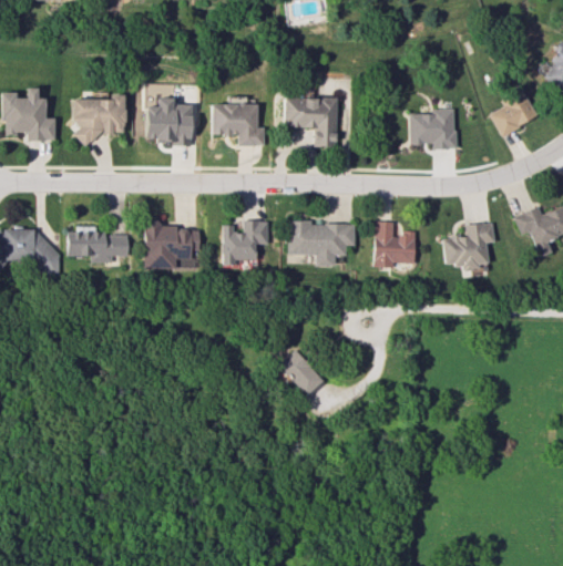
[(542,79),(562,92),(562,49),(542,79)]
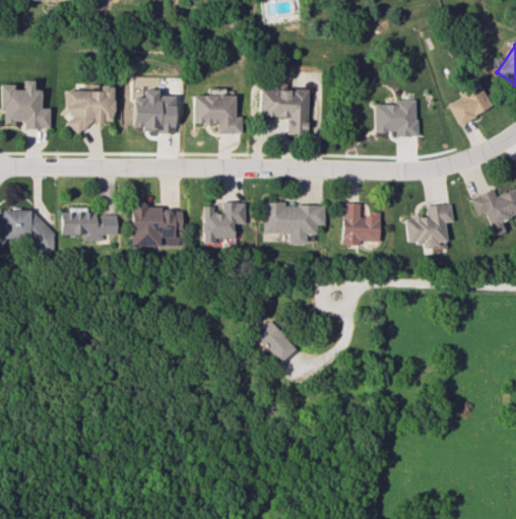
[(448,105),(459,125),(493,107),(478,79),(458,90),(462,98),(448,105)]
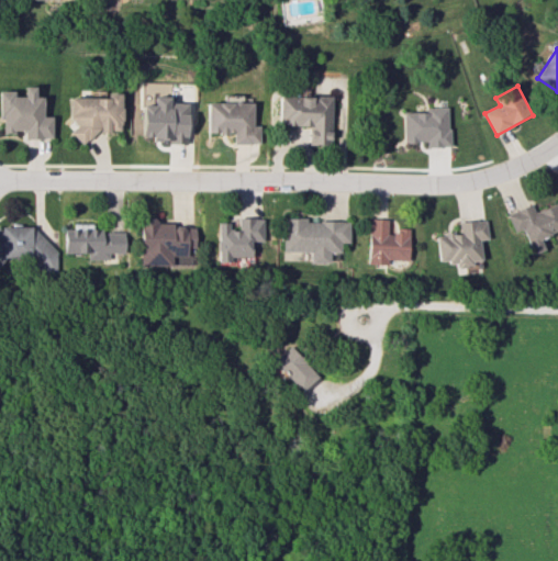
[(4,92),(4,133),(29,133),(29,139),(56,139),(56,118),(47,118),(47,98),(40,98),(40,88),(29,88),(29,97),(19,97),(19,91),(4,92)]
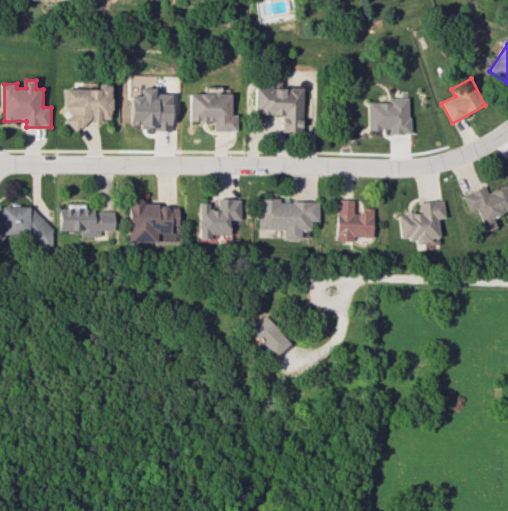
[(68,90),(67,111),(72,112),(72,123),(115,123),(115,86),(101,86),(101,90),(68,90)]
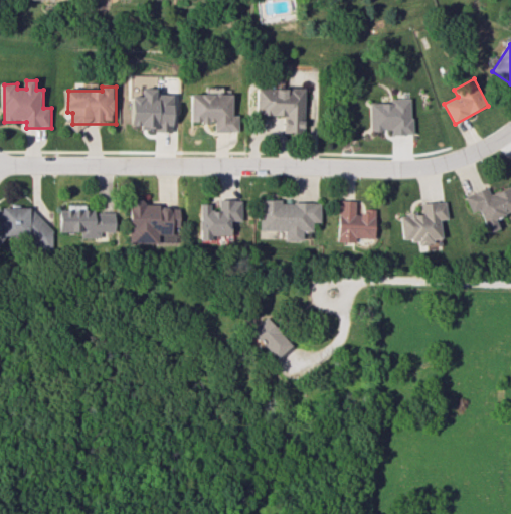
[(286,116),(286,133),(306,133),(307,89),(259,88),(259,115),(286,116)]
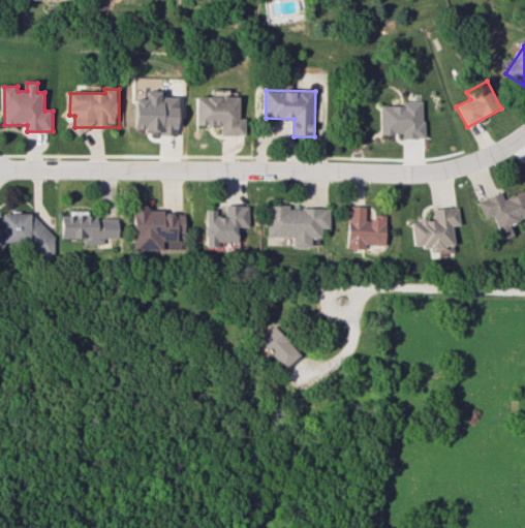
[(137,99),(137,133),(180,134),(181,98),(163,97),(163,91),(148,91),(148,99),(137,99)]
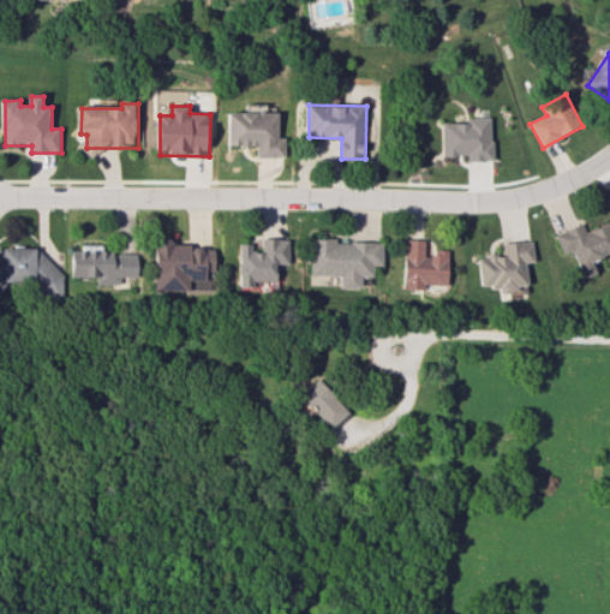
[(231,113),(231,147),(259,145),(259,159),(287,158),(287,138),(281,138),(280,112),(231,113)]
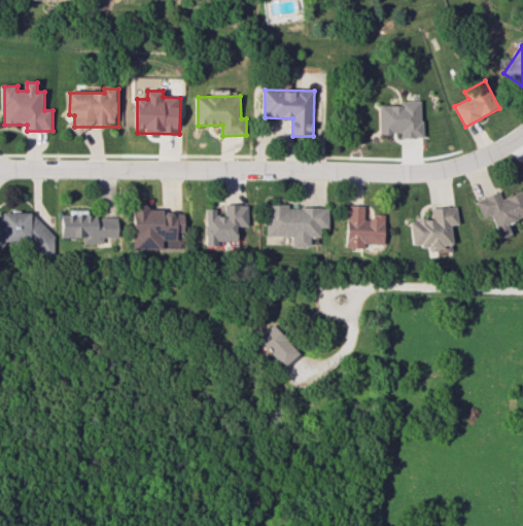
[(423,138),(422,103),(380,104),(381,134),(402,133),(403,139),(423,138)]
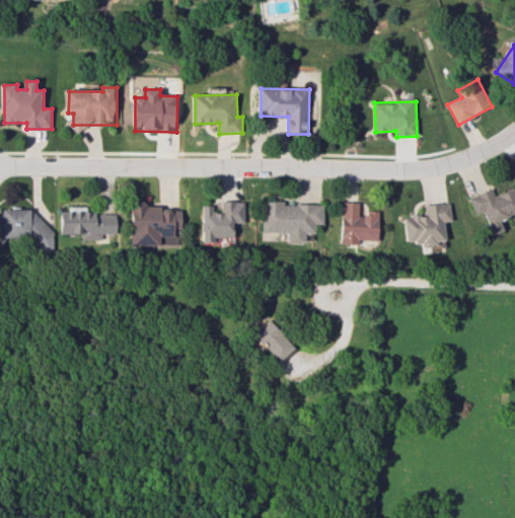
[(469,198),(474,215),(484,211),(492,235),(504,231),(500,220),(514,215),(514,190),(495,197),(492,190),(469,198)]
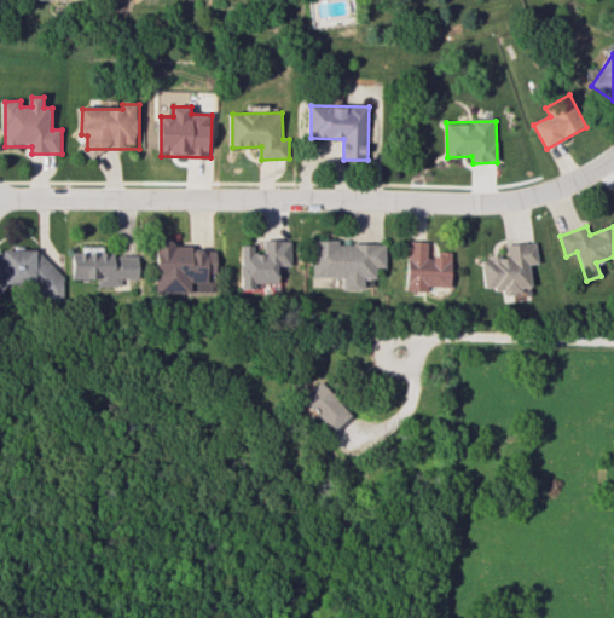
[(157,294),(216,293),(216,248),(175,249),(175,241),(157,241),(157,294)]
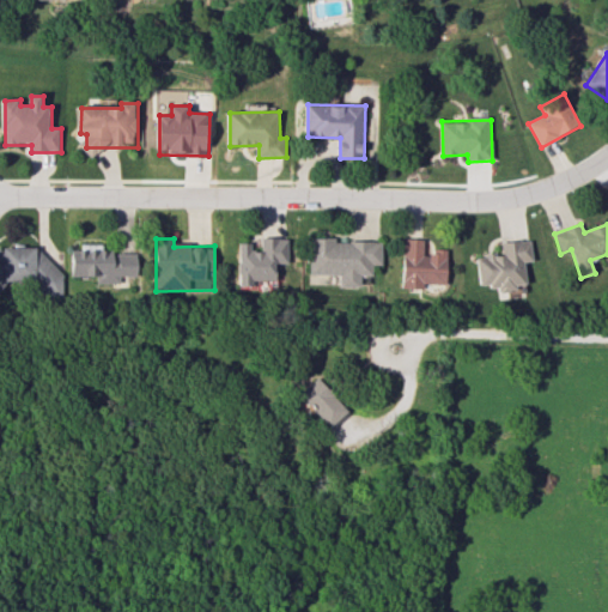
[(238,243),(239,286),(262,286),(262,282),(275,282),(275,265),(289,264),(287,238),(262,238),(262,252),(253,253),(251,243),(238,243)]
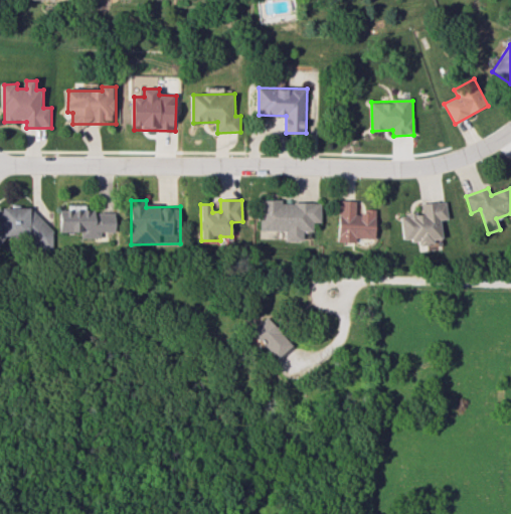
[(260,231),(285,231),(285,241),(303,241),(303,231),(312,231),(313,222),(321,222),(321,203),(282,203),(282,200),(261,200),(260,231)]
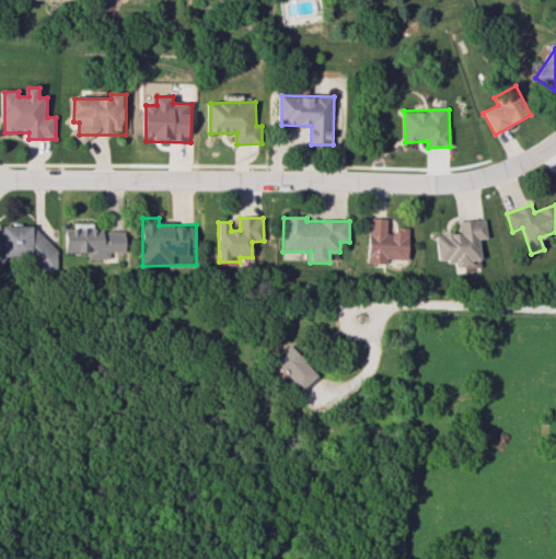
[(367,264),(386,265),(386,259),(407,260),(408,231),(386,230),(387,219),(369,219),(367,264)]
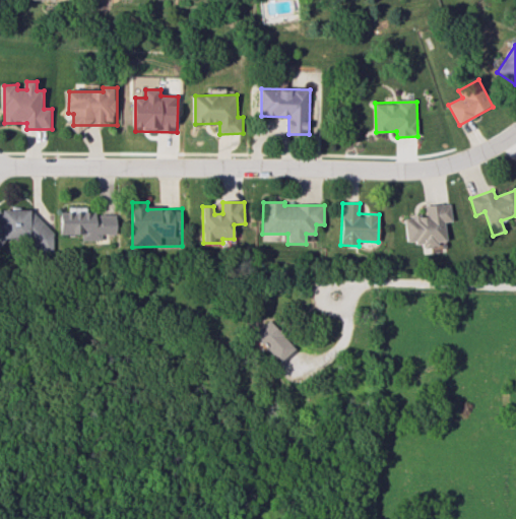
[(406,244),(422,243),(422,248),(437,247),(437,242),(446,242),(445,222),(451,222),(450,204),(425,205),(426,215),(404,217),(406,244)]
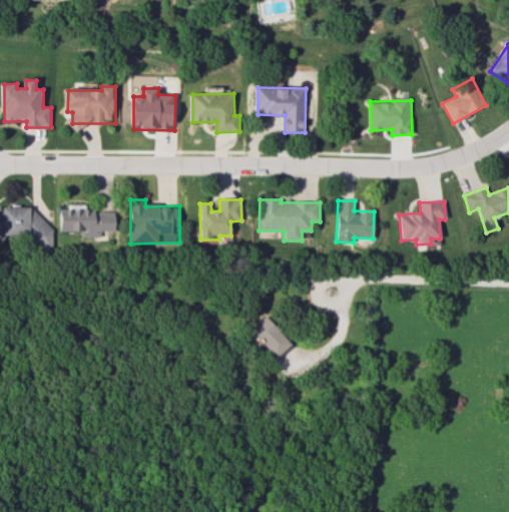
[(61,231),(82,231),(82,237),(101,237),(101,231),(116,231),(116,211),(88,211),(88,205),(69,204),(69,209),(61,209),(61,231)]
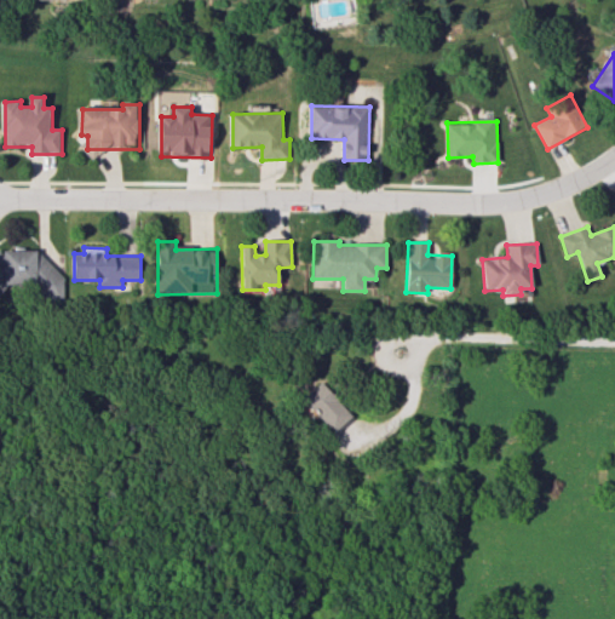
[(39,251),(0,251),(0,296),(6,290),(35,290),(49,303),(57,303),(57,296),(64,287),(64,278),(39,251)]
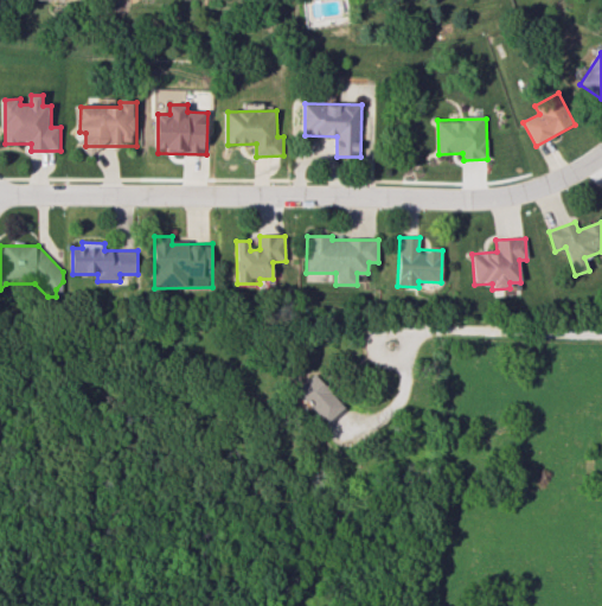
[(326,423),(344,407),(314,374),(295,390),(326,423)]
